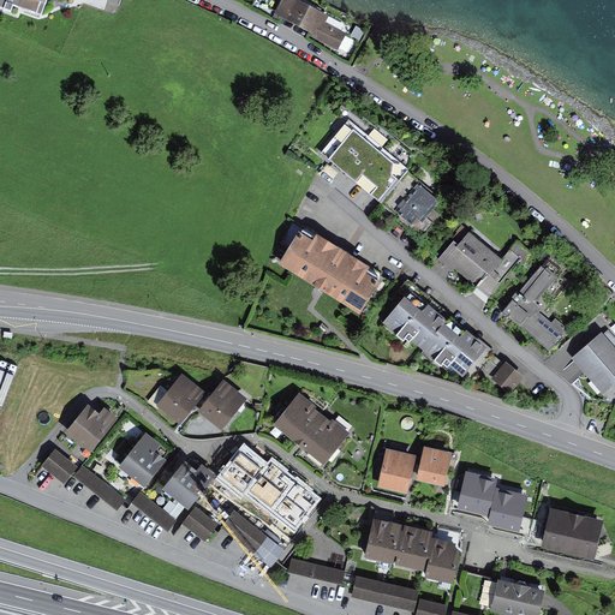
[(45,0),(0,0),(0,4),(39,18),(45,0)]
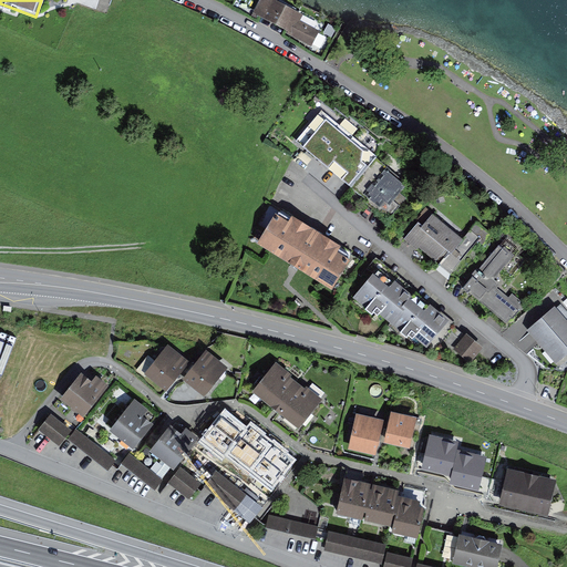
[(111,0),(72,0),(107,12),(111,0)]
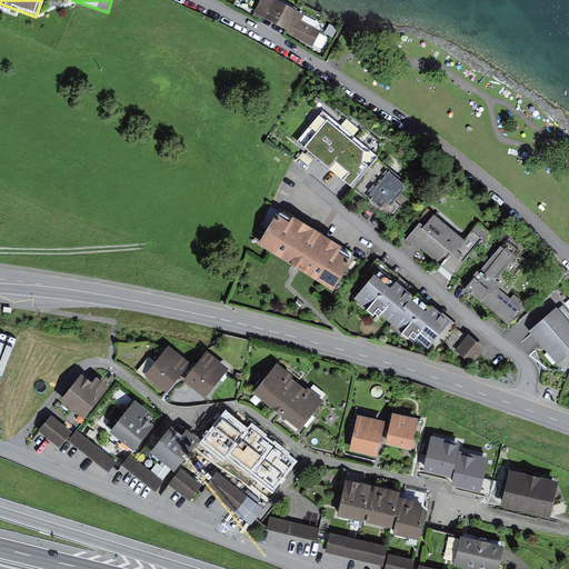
[(270,0),(261,0),(253,17),(293,36),(303,16),(270,0)]
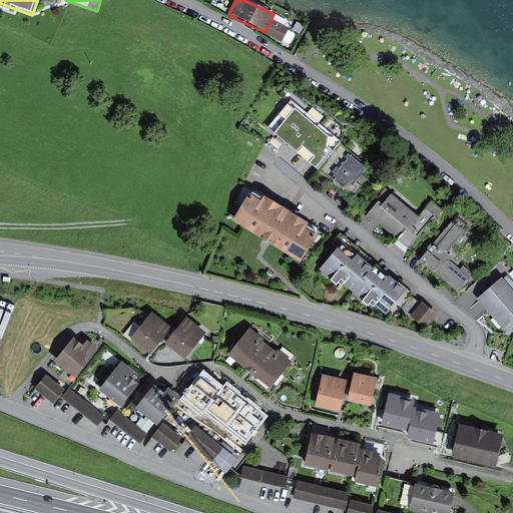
[(269,127),(318,168),(338,144),(340,142),(292,101),(269,127)]
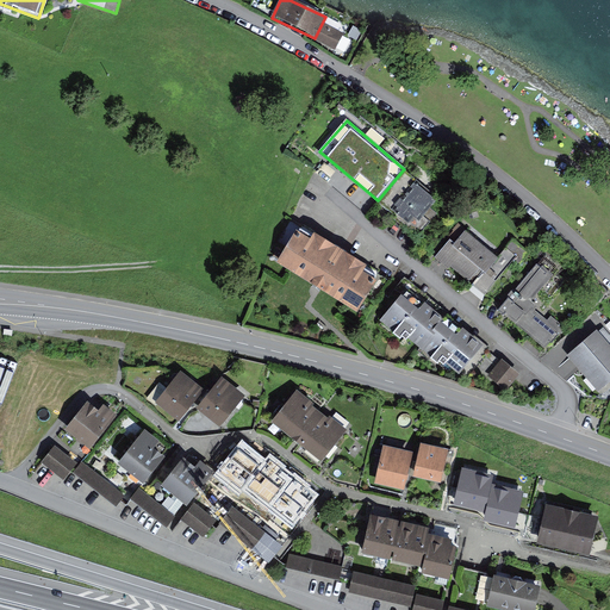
[(402,172),(378,200),(418,234),(436,212),(430,207),(435,200),(402,172)]
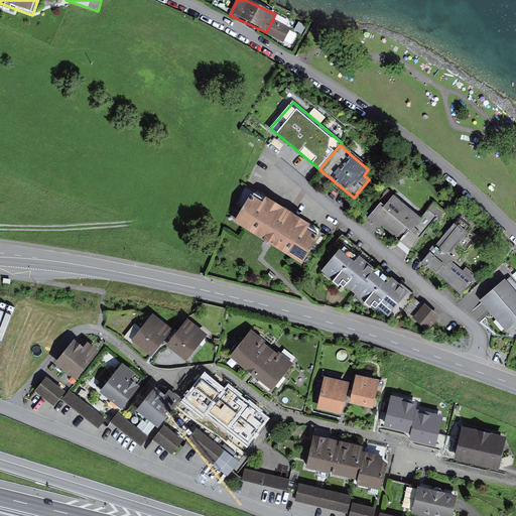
[(386,189),(363,217),(407,254),(441,213),(430,204),(419,217),(386,189)]
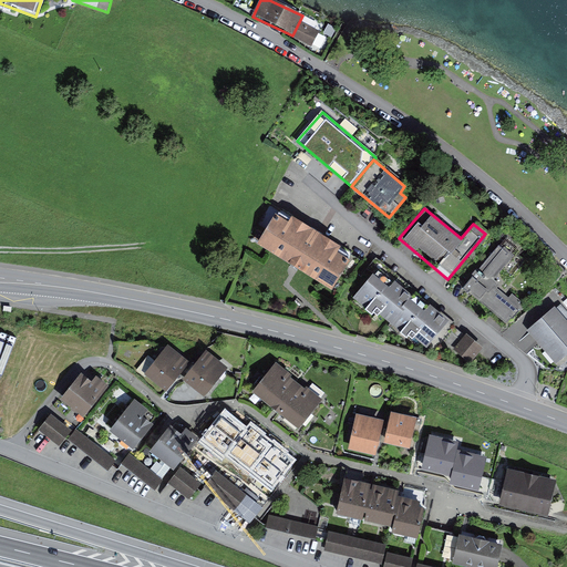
[(279,212),(258,241),(297,267),(330,289),(350,258),(279,212)]
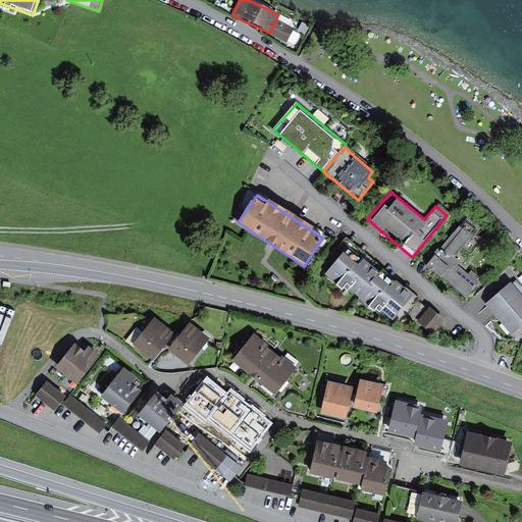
[(461,227),(429,267),(466,297),(480,279),(463,265),(480,244),(461,227)]
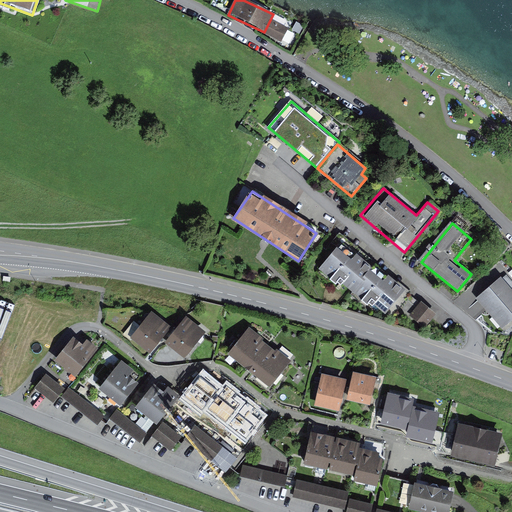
[(362,275),(370,267),(344,245),(341,248),(338,246),(320,267),(339,284),(342,281),(353,291),(365,277),(362,275)]
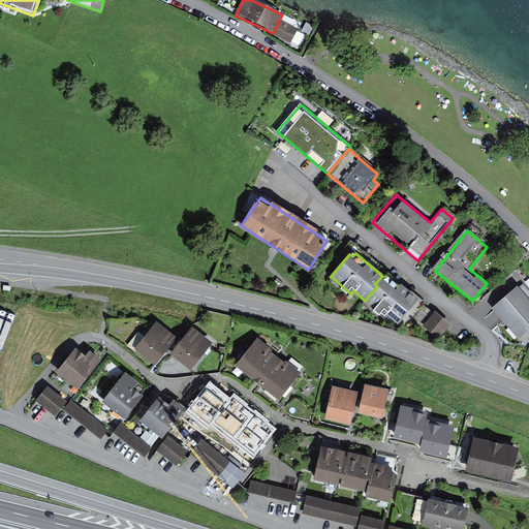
[(426,266),(433,270),(438,261),(432,257),(426,266)]
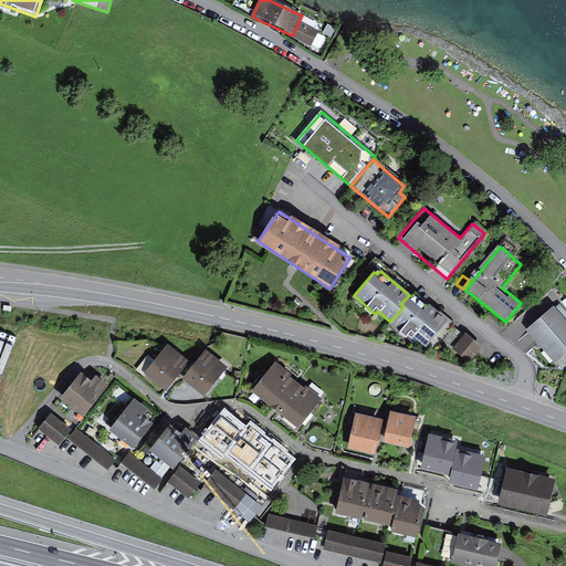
[(404,306),(390,322),(406,335),(409,331),(425,345),(447,318),(430,305),(426,311),(409,295),(400,304),(404,306)]
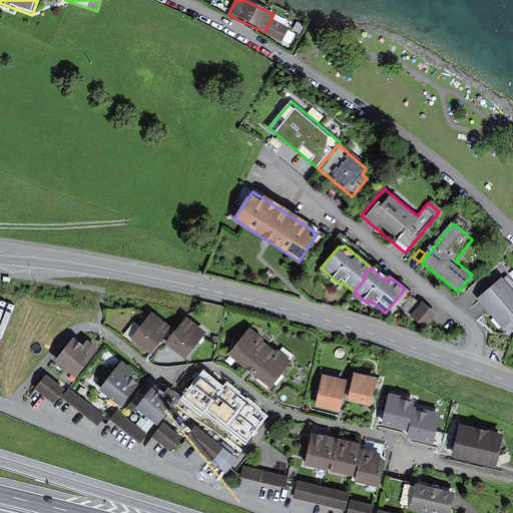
[(512,287),(504,278),(480,299),(503,326),(512,317),(512,287)]
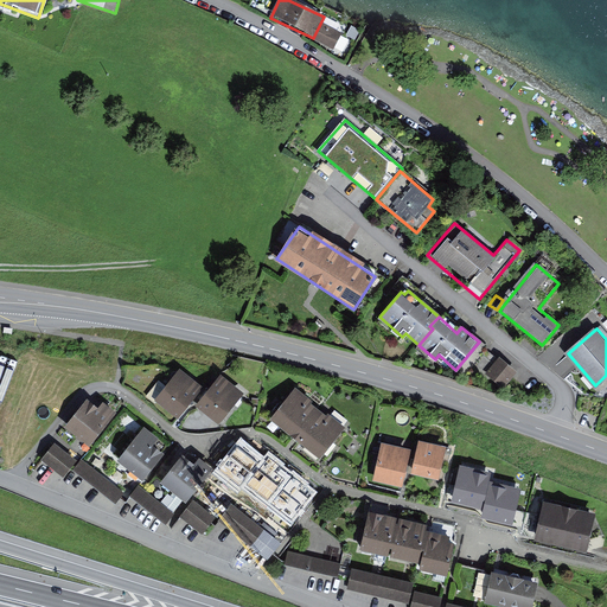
[(515,374),(499,360),(487,375),(503,388),(515,374)]
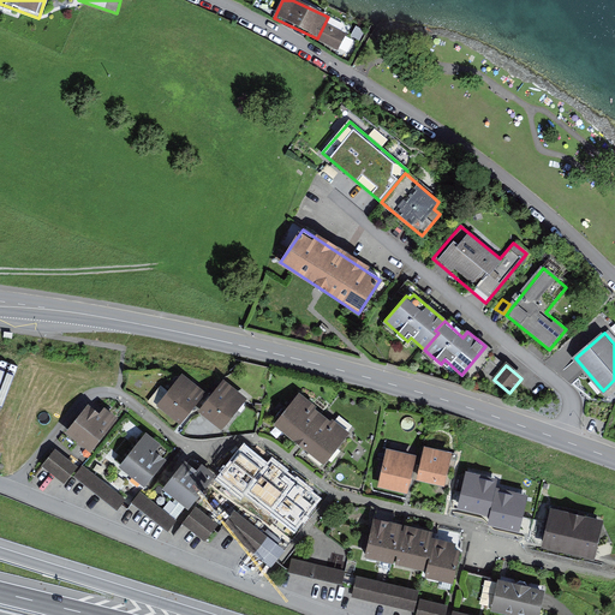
[(183,375),(159,404),(180,421),(203,392),(183,375)]
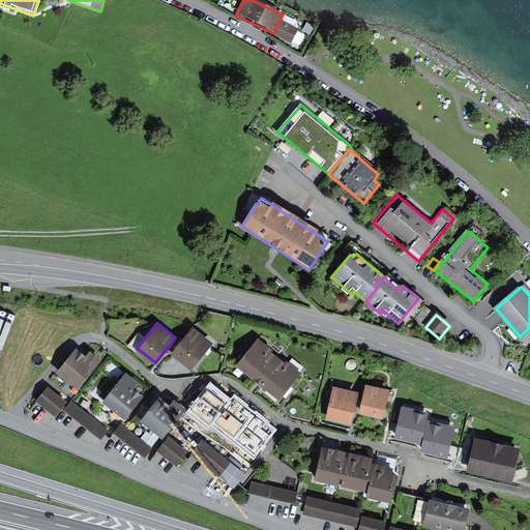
[(192,329),(173,353),(190,367),(209,343),(192,329)]
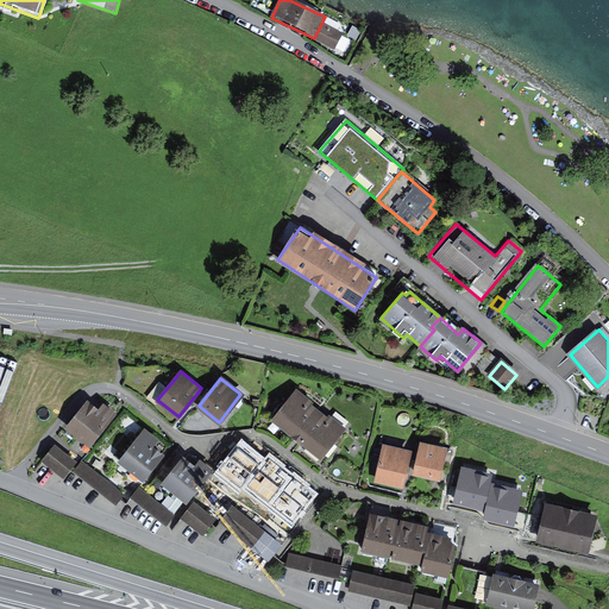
[(319,410),(295,391),(272,419),(296,438),(319,410)]
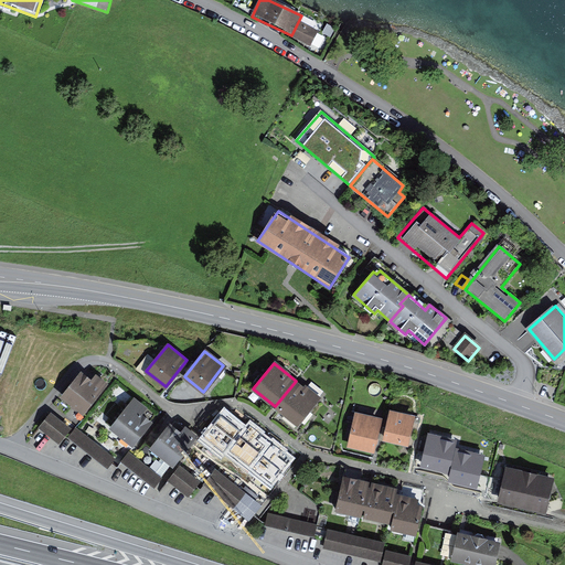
[(81,371),(57,398),(82,418),(110,385),(93,371),(87,376),(81,371)]
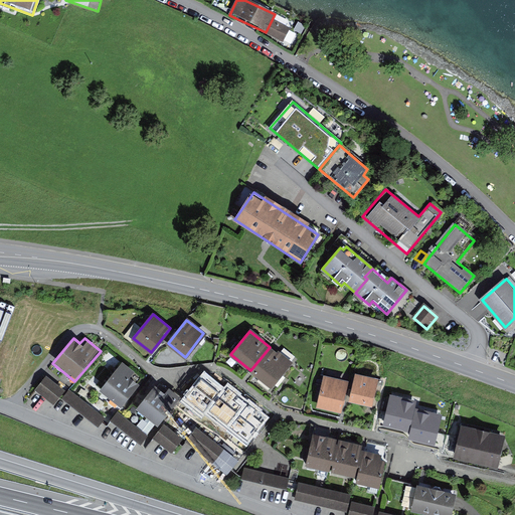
[(290,363),(270,347),(250,370),(271,386),(290,363)]
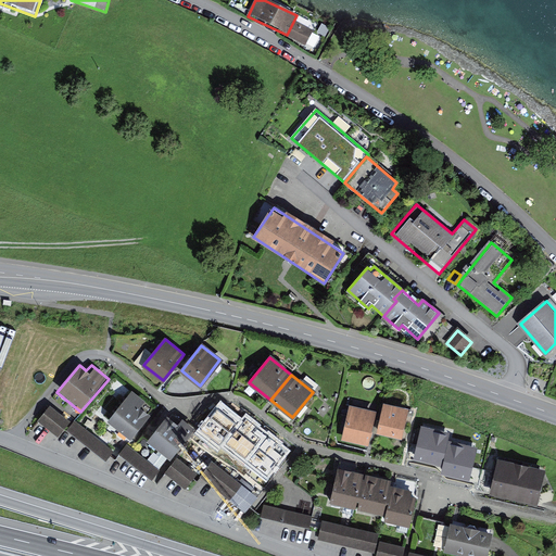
[(147,402),(135,392),(110,425),(133,442),(151,418),(140,411),(147,402)]
